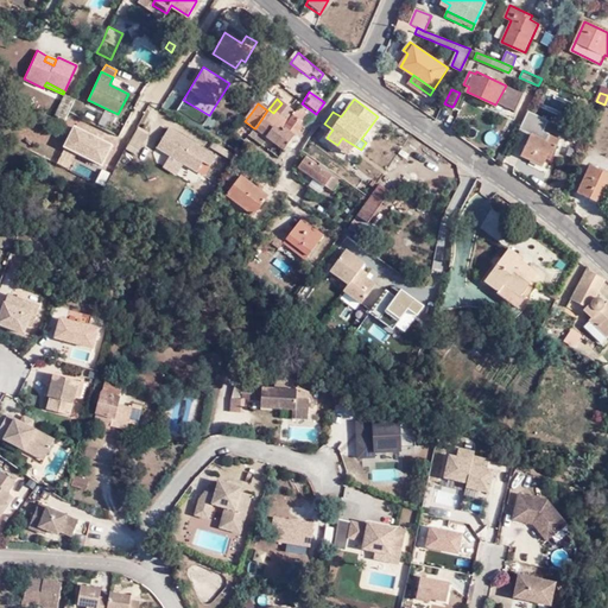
[(273,113),(287,124),(295,113),(282,103),(273,113)]
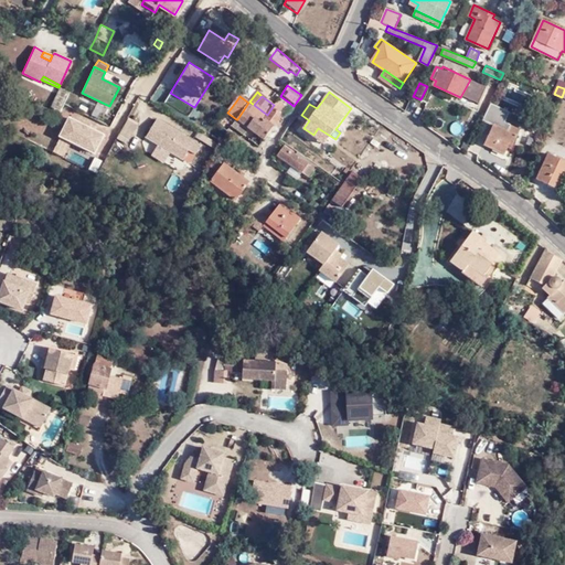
[(263,124),(256,132),(256,134),(265,139),(274,126),(283,114),(286,116),(290,109),(278,99),(274,105),(267,115),(254,105),(249,102),(248,103),(244,109),(263,124)]
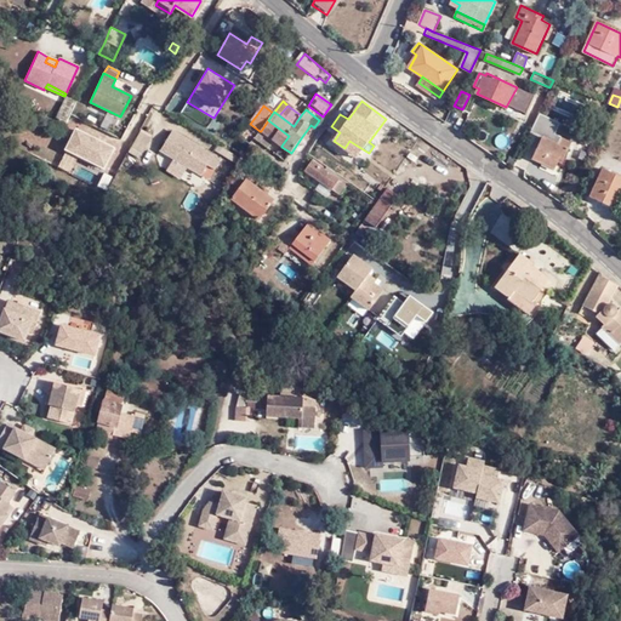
[(562,121),(541,112),(533,130),(543,136),(534,158),(556,169),(559,160),(562,163),(571,142),(557,135),(562,121)]
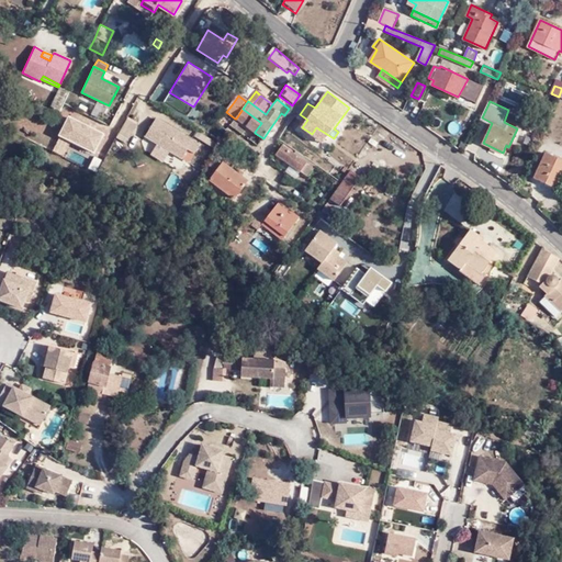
[(69,113),(60,109),(55,121),(64,125),(69,113)]
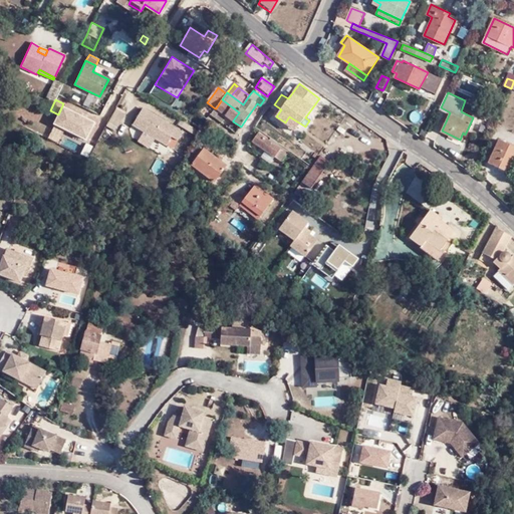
[(227,116),(233,120),(239,112),(222,99),(216,108),(227,116)]
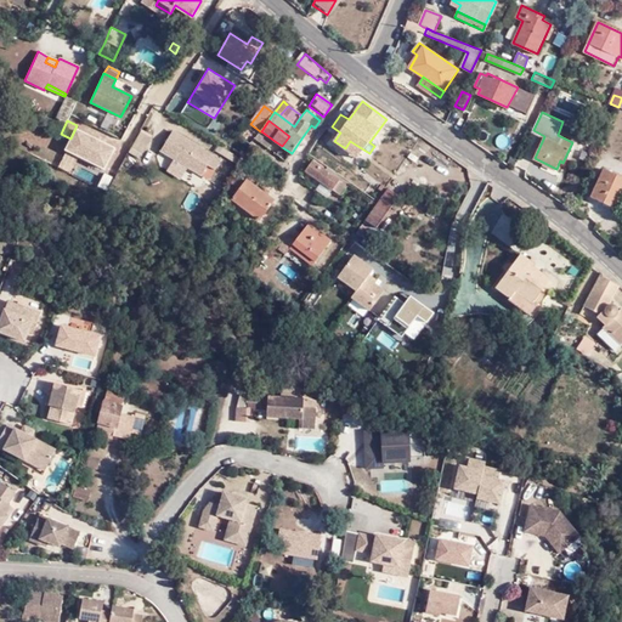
[(151,131),(146,128),(140,135),(146,139),(151,131)]
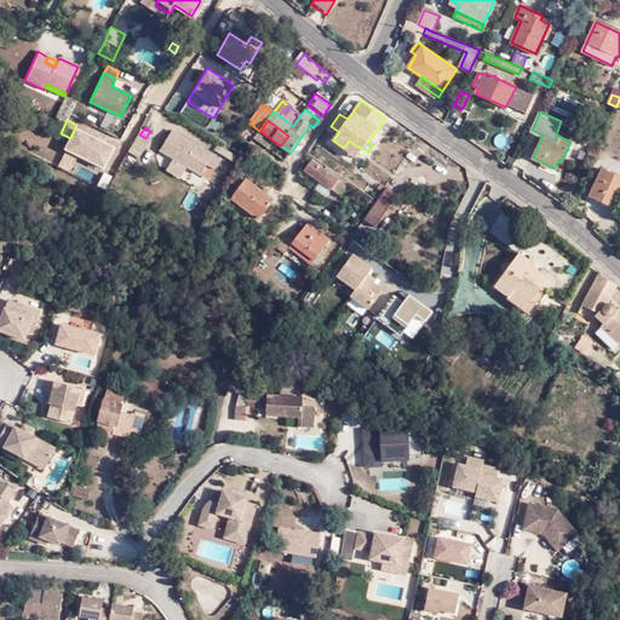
[(268,148),(274,141),(260,131),(259,131),(254,137),(268,148)]
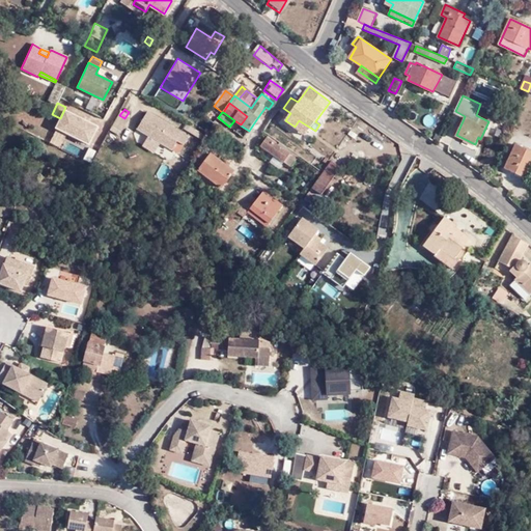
[(344,114),(330,135),(339,140),(353,120),(344,114)]
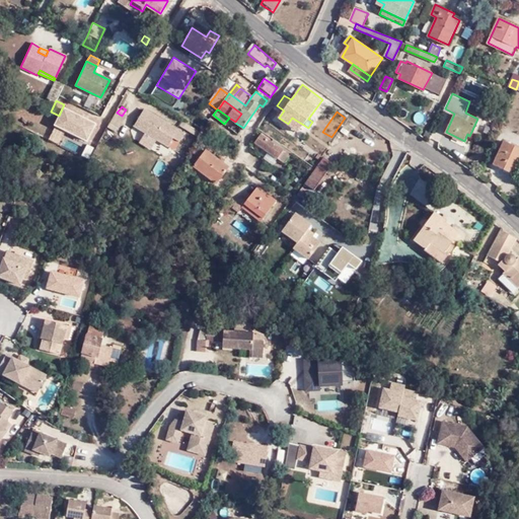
[(238,134),(243,128),(235,123),(231,129),(238,134)]
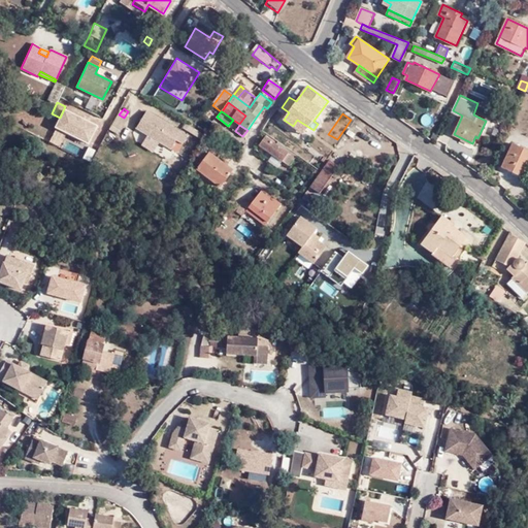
[(145,134),(163,145),(168,136),(151,126),(145,134)]
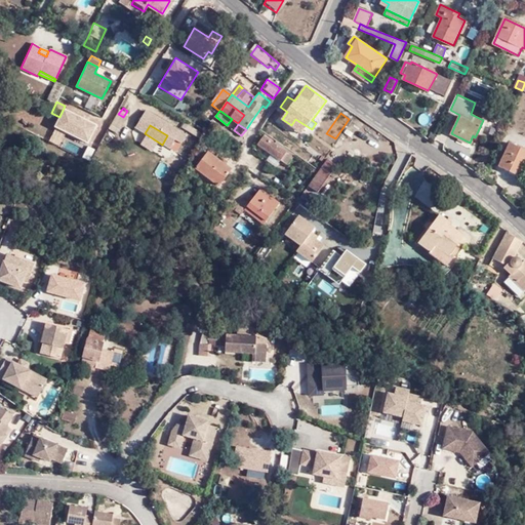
[(277,139),(266,132),(264,135),(275,144),(277,139)]
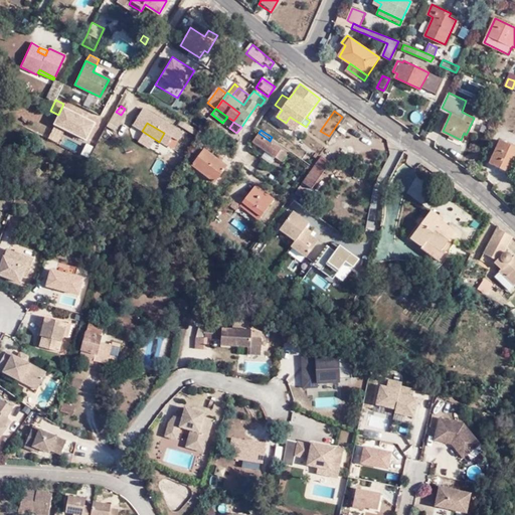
[(291,151),(272,137),(270,141),(259,133),(252,141),(275,156),(276,156),(283,161),(291,151)]
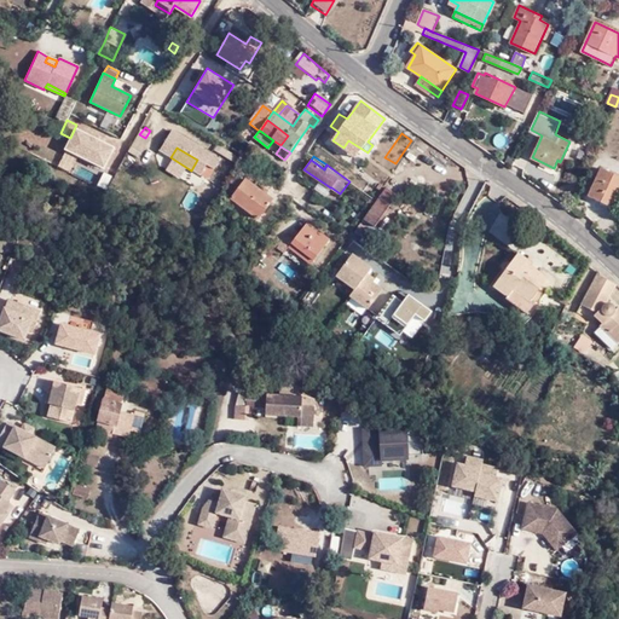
[(611,204),(618,185),(618,174),(602,167),(589,195),(611,204)]
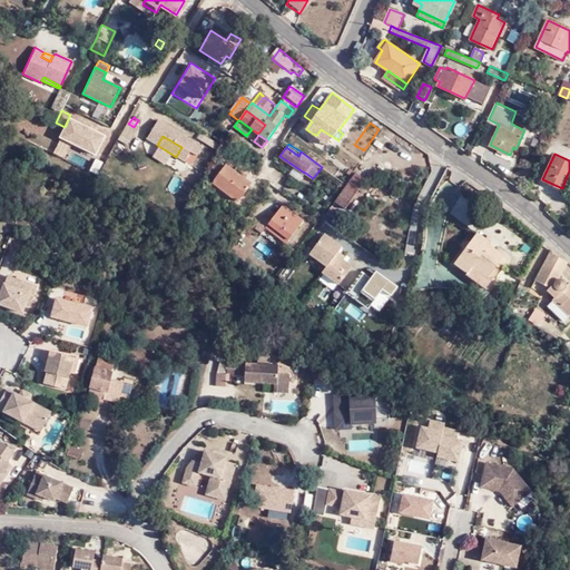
[(208,173),(215,178),(225,167),(218,161),(208,173)]
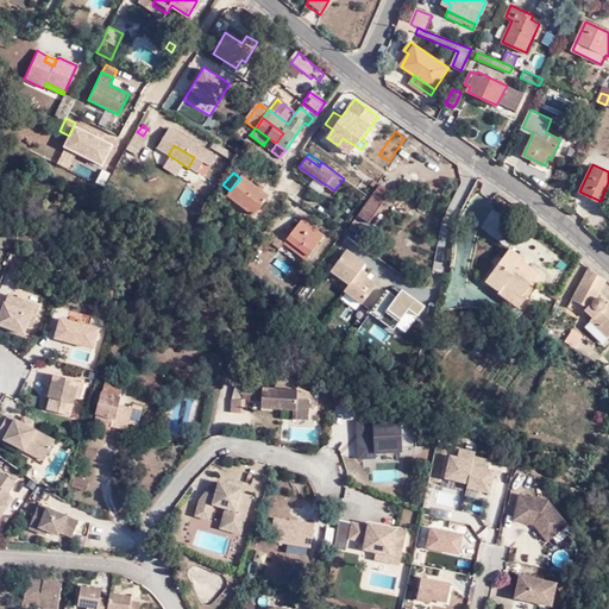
[(227,195),(253,215),(268,196),(262,192),(265,188),(259,183),(257,187),(243,176),(240,179),(230,190),(227,195)]
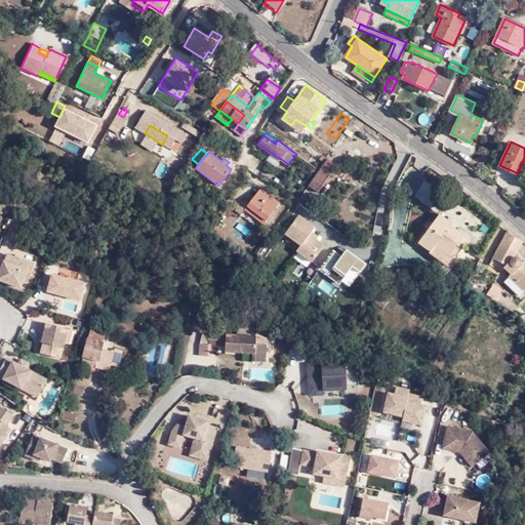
[(168,159),(180,166),(184,161),(173,156),(172,158),(170,157),(168,159)]
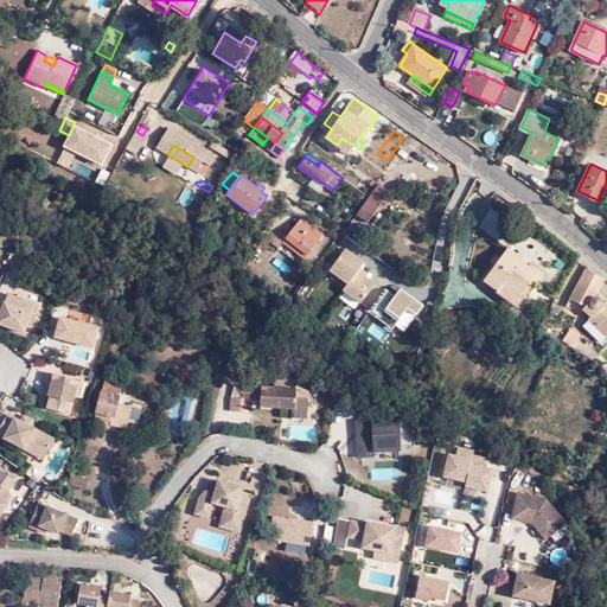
[(357,213),(368,221),(390,190),(378,183),(357,213)]
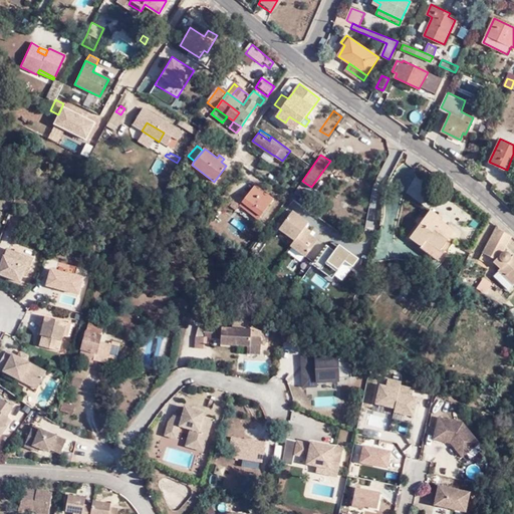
[(177,163),(165,156),(163,160),(165,162),(174,168),(177,163)]
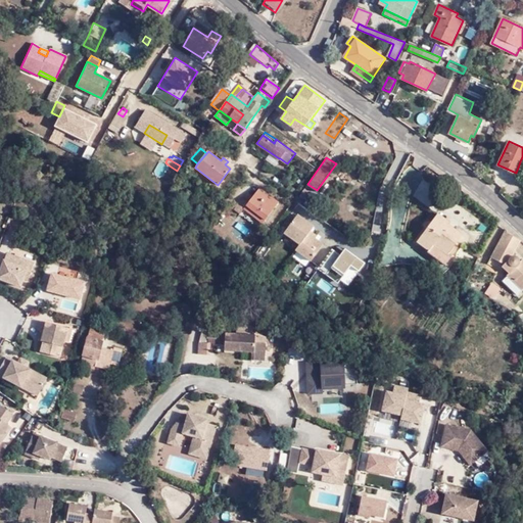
[(317,190),(307,184),(300,195),(310,201),(317,190)]
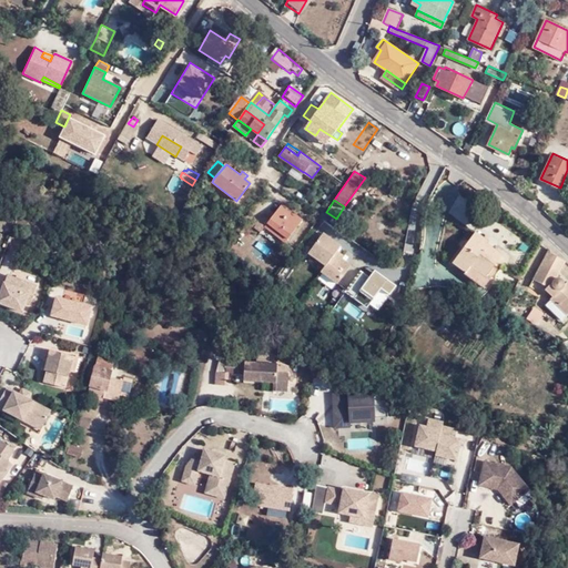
[(265,225),(286,241),(302,219),(282,203),(270,219),(263,214),(254,226),(260,232),(265,225)]
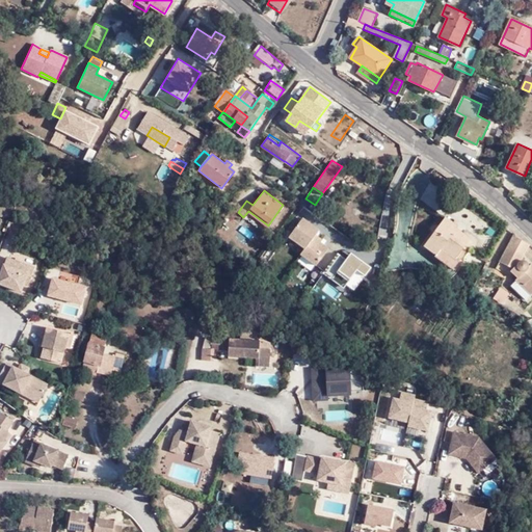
[(183,198),(174,192),(166,204),(176,210),(183,198)]
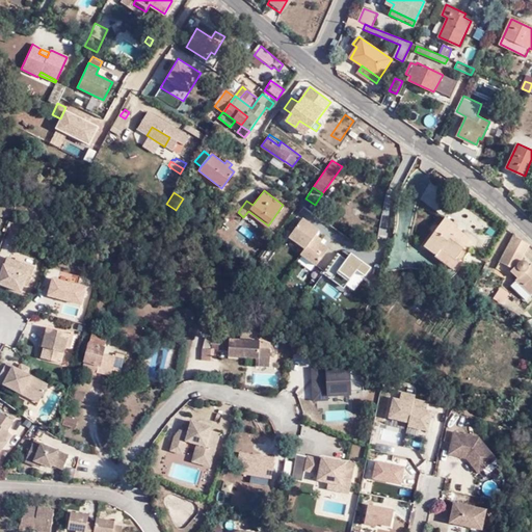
[(263,231),(268,225),(248,211),(243,217),(263,231)]
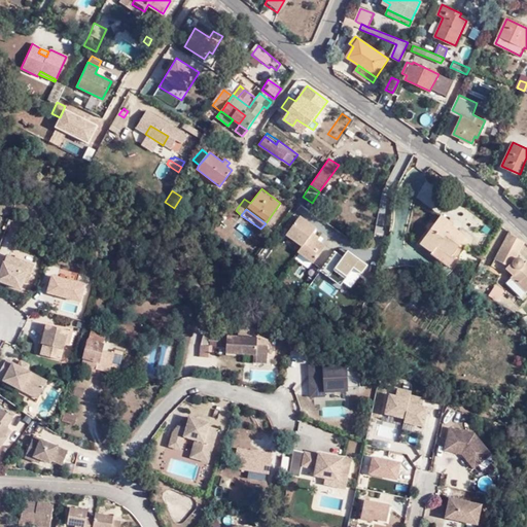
[(297,251),(313,262),(325,245),(314,237),(316,234),(313,232),(316,226),(300,215),(286,233),(302,244),(297,251)]
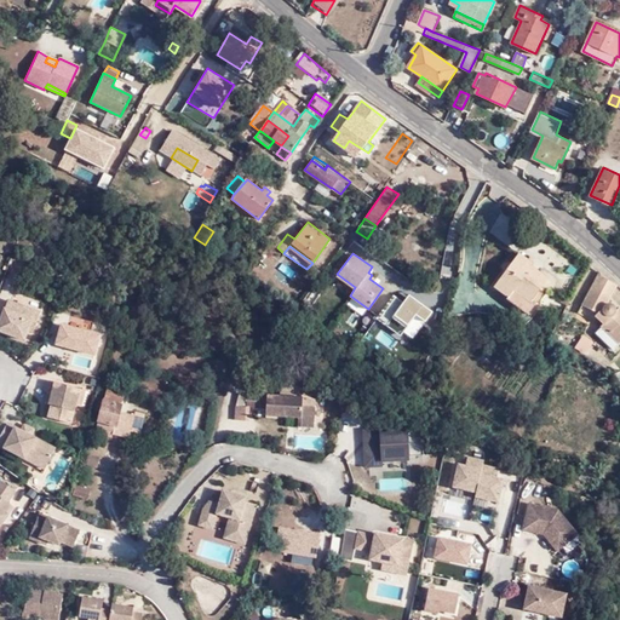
[(523,262),(526,258),(517,253),(511,263),(506,263),(504,265),(504,268),(506,271),(499,286),(515,294),(517,290),(535,299),(543,286),(549,274),(529,263),(528,265),(524,263),(523,262)]
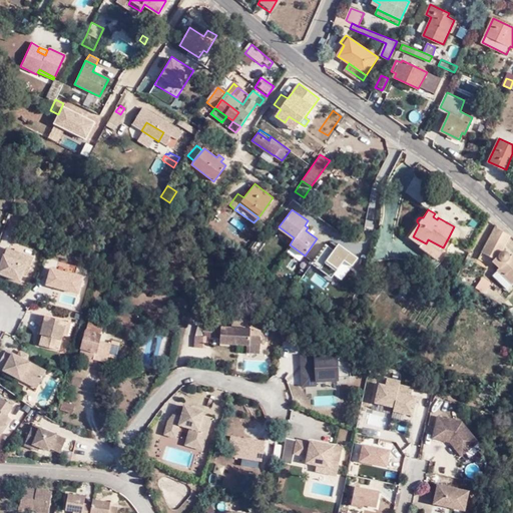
[(481,251),(493,259),(491,261),(498,267),(496,270),(492,275),(506,289),(511,284),(512,282),(512,254),(512,253),(507,258),(508,257),(508,254),(508,253),(507,252),(506,250),(504,250),(501,250),(509,233),(495,224),(481,251)]
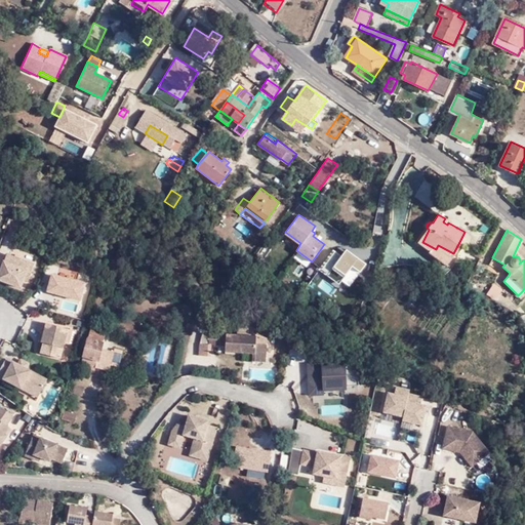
[(438,245),(436,249),(435,251),(452,260),(461,243),(459,242),(453,253),(438,245)]
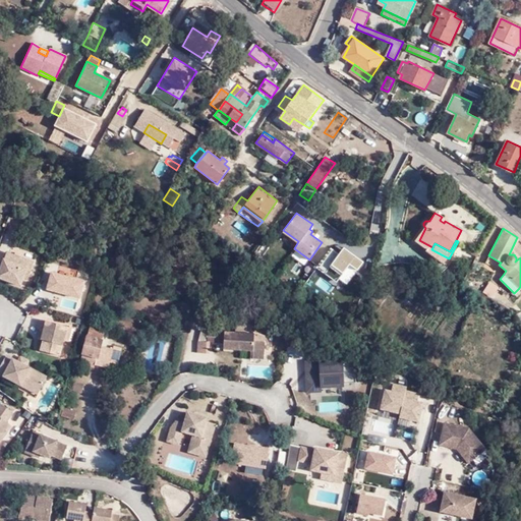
[(349,265),(358,270),(364,259),(343,247),(340,252),(330,246),(316,269),(338,282),(349,265)]
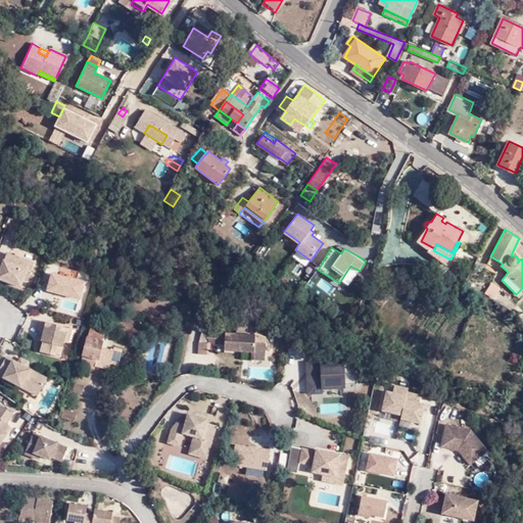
[(7,253),(0,272),(0,280),(20,287),(26,275),(27,270),(32,272),(35,264),(7,253)]
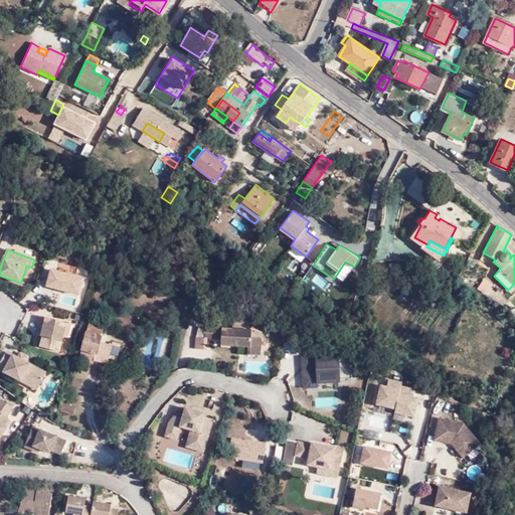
[(50,271),(46,287),(78,296),(82,283),(76,281),(76,278),(50,271)]
